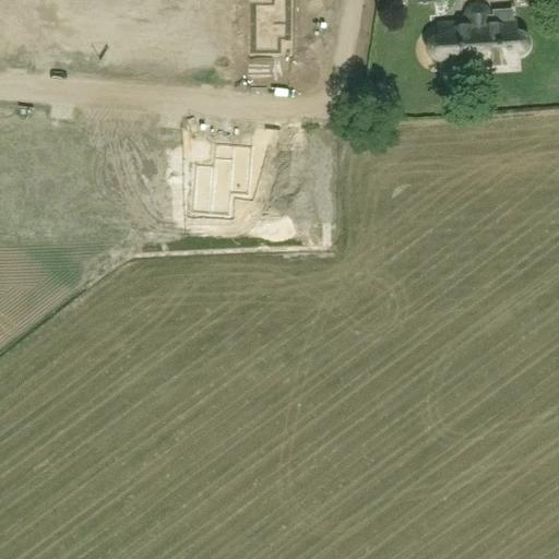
[(155,7),(155,59),(190,59),(190,21),(207,21),(206,0),(188,0),(188,7),(155,7)]
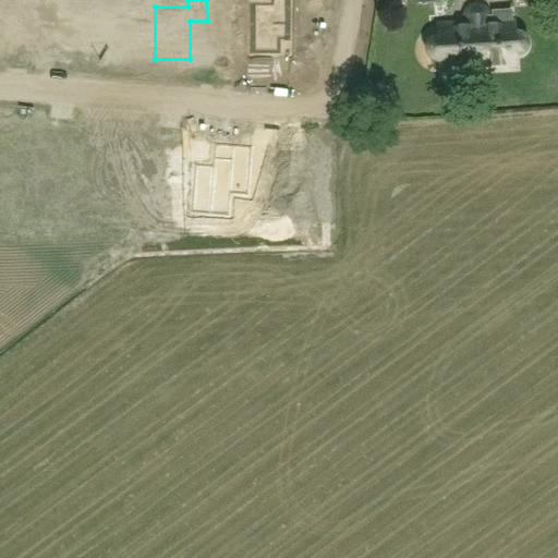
[(251,0),(252,3),(252,53),(280,53),(280,40),(289,40),(288,0),(251,0)]
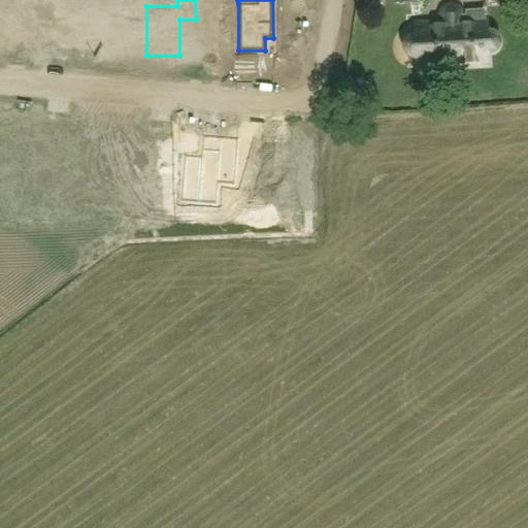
[(486,20),(452,23),(415,25),(416,35),(414,35),(411,36),(410,36),(408,37),(407,38),(405,40),(404,41),(404,43),(403,45),(403,47),(403,48),(403,51),(404,53),(405,55),(406,56),(408,57),(409,58),(411,59),(414,59),(416,59),(417,59),(418,69),(489,65),(486,20)]
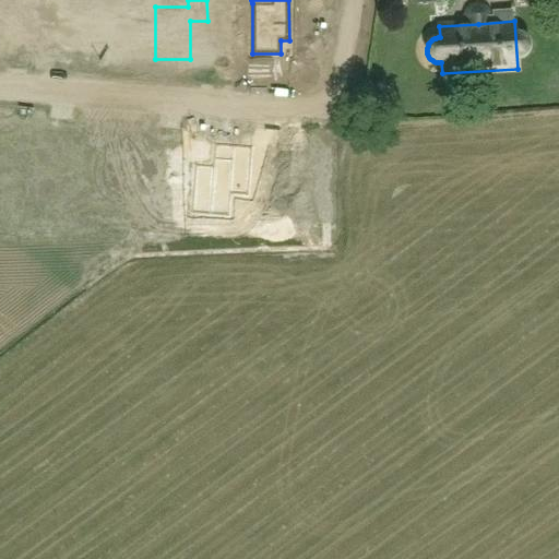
[(105,137),(102,173),(158,177),(161,141),(105,137)]
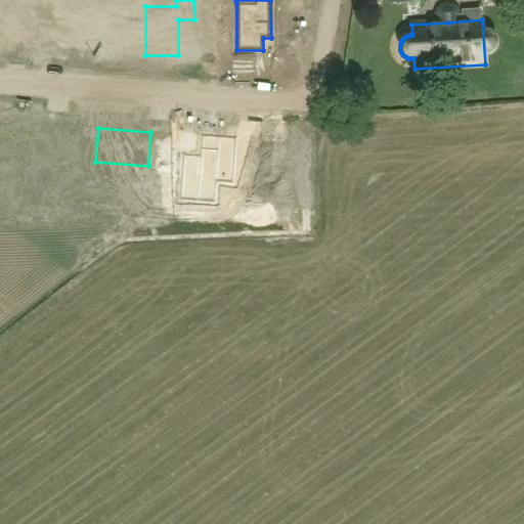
[(184,156),(180,201),(215,203),(217,182),(233,183),(236,139),(202,136),(200,157),(184,156)]
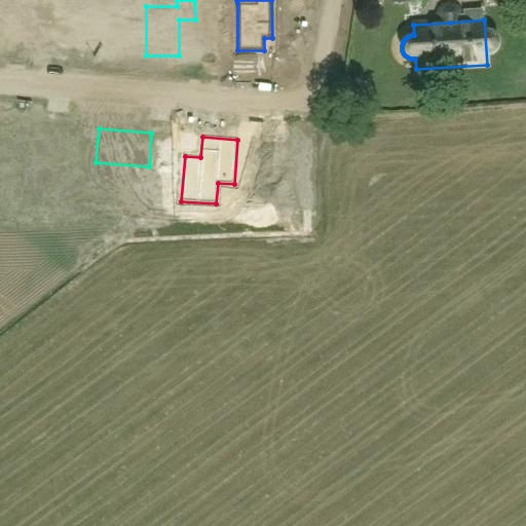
[(149,166),(147,181),(159,182),(160,167),(149,166)]
